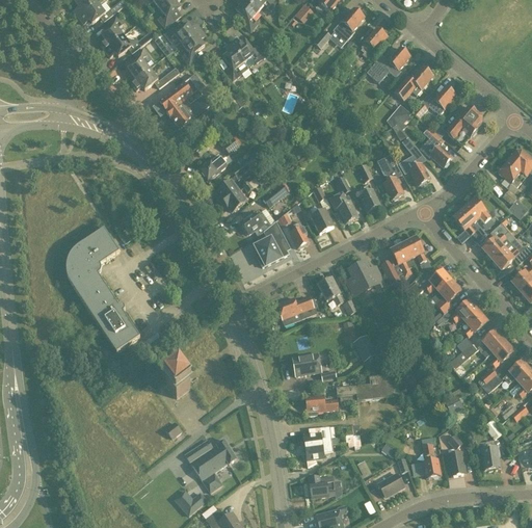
[(74,10),(78,16),(97,0),(75,0),(79,5),(74,10)]
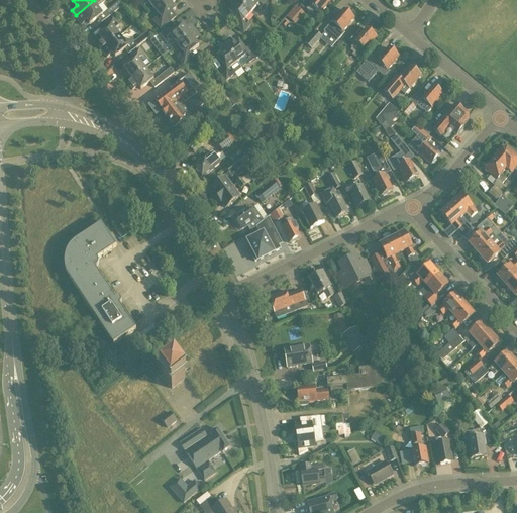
[(94,0),(76,15),(81,22),(87,18),(90,21),(99,13),(103,18),(123,3),(121,0),(116,0),(107,7),(102,1),(103,0),(94,0)]
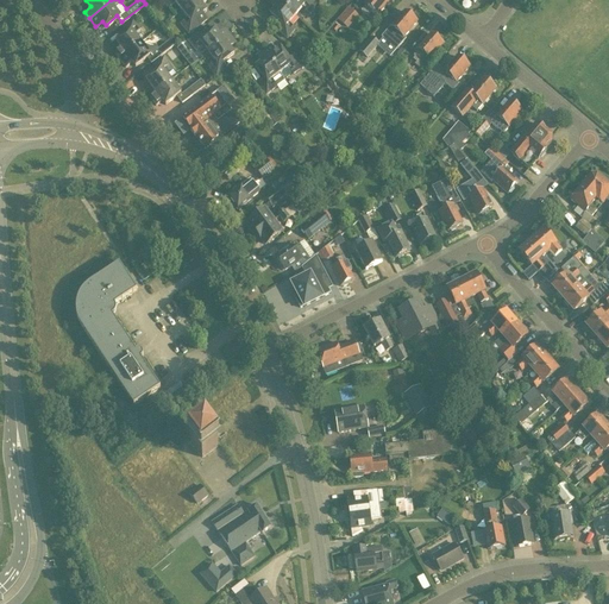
[(189,0),(181,7),(188,14),(181,20),(189,30),(199,21),(195,17),(207,7),(202,1),(203,0),(189,0)]
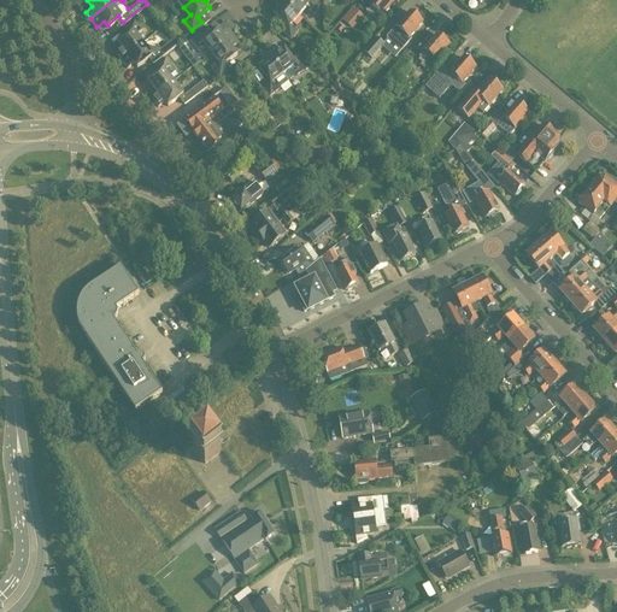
[(292,19),(299,11),(286,0),(276,0),(275,1),(278,5),(274,11),(286,21),(281,27),(291,35),(299,25),(292,19)]
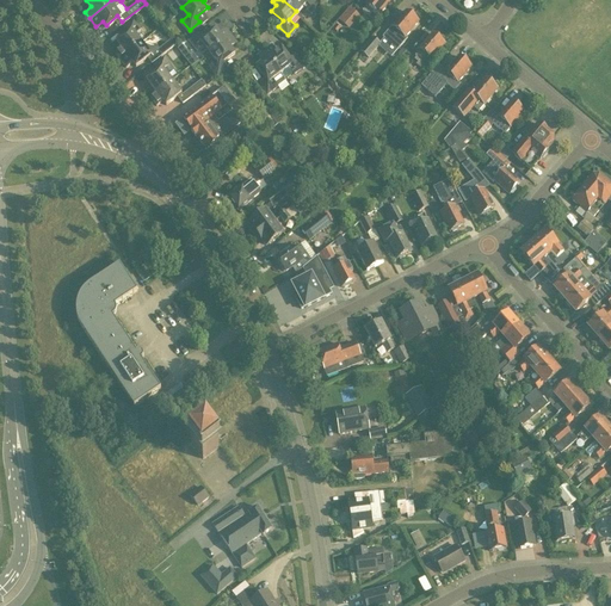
[(283,0),(296,11),(303,4),(310,8),(318,0),(283,0)]
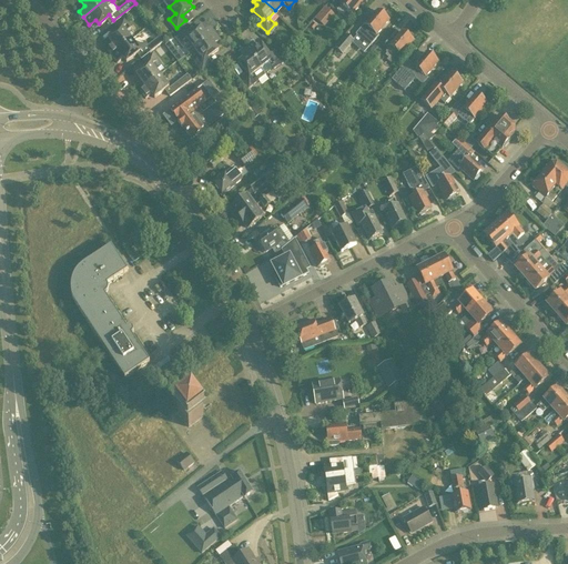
[(341,1),(342,2),(337,8),(342,12),(347,7),(352,11),(358,3),(362,0),(342,0),(341,1)]
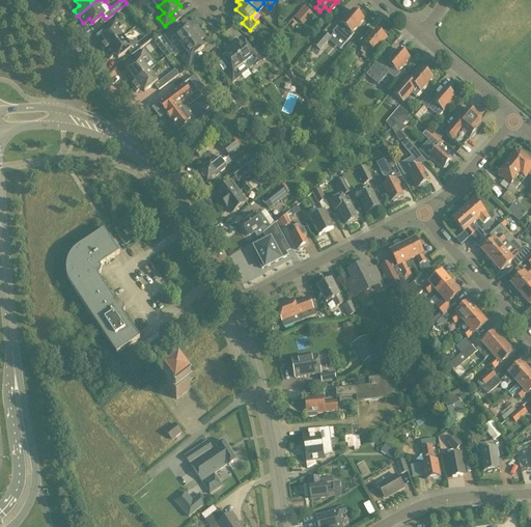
[(294,15),(303,22),(312,11),(304,3),(294,15)]
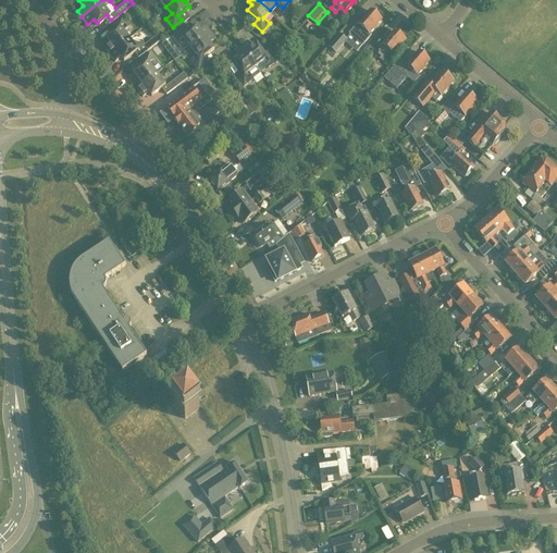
[(362,42),(371,33),(369,31),(381,17),(370,8),(358,22),(357,21),(348,31),(362,42)]
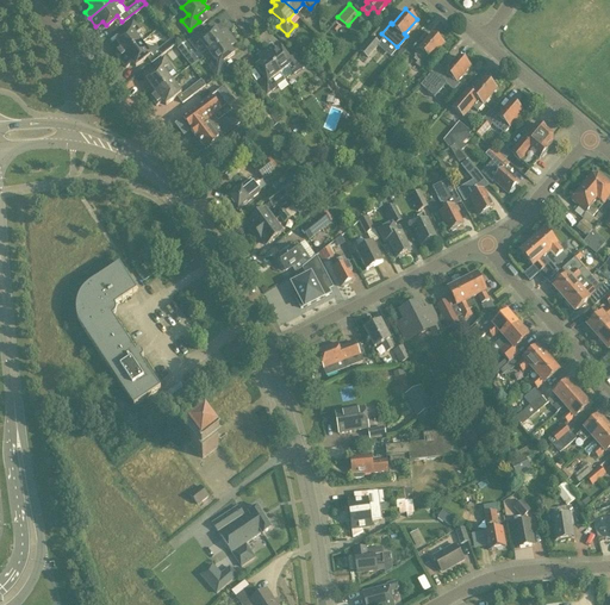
[(117,52),(119,56),(141,38),(135,31),(142,25),(134,14),(123,24),(128,30),(116,38),(120,44),(117,48),(119,51),(117,52)]
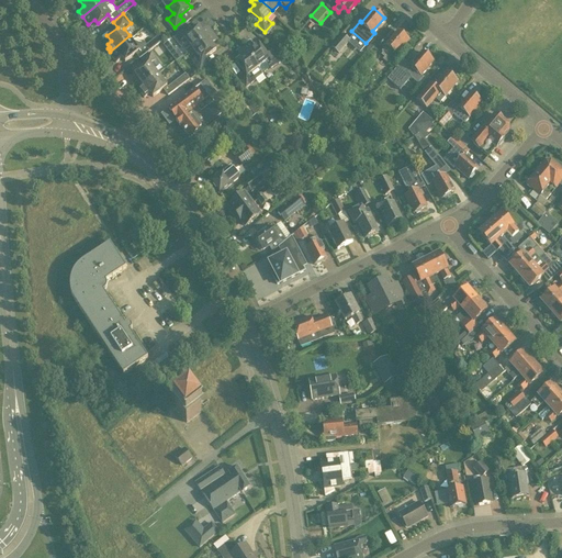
[(187,38),(193,46),(213,30),(211,26),(209,29),(206,25),(202,29),(198,23),(187,32),(183,26),(173,34),(181,43),(187,38)]
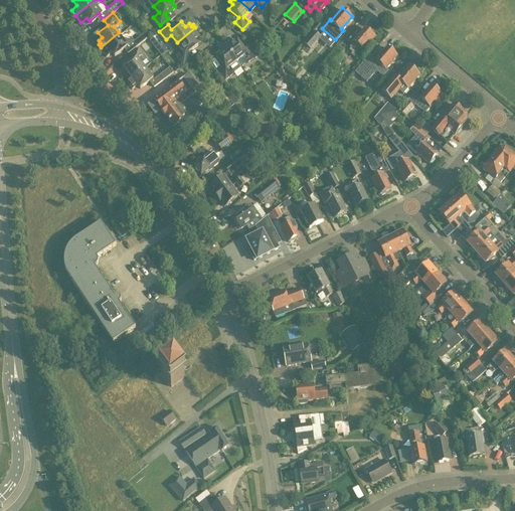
[(354,49),(359,53),(374,34),(364,26),(353,38),(354,39),(350,45),(354,49)]
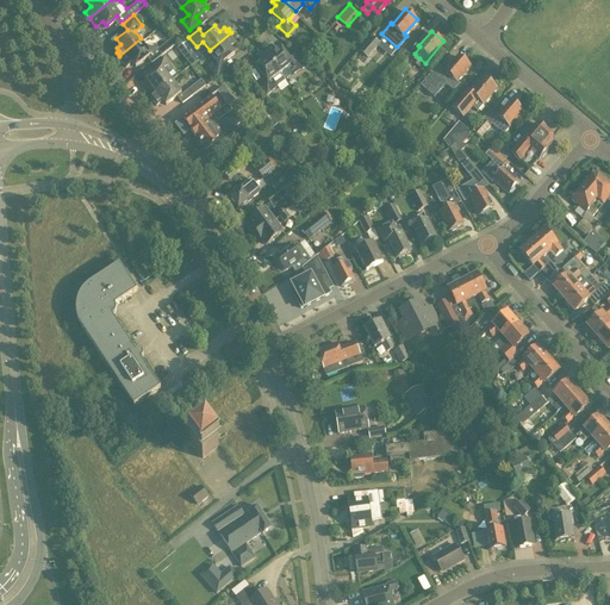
[(234,36),(231,32),(210,50),(216,58),(209,63),(217,73),(226,64),(223,60),(235,50),(230,44),(234,41),(231,37),(234,36)]
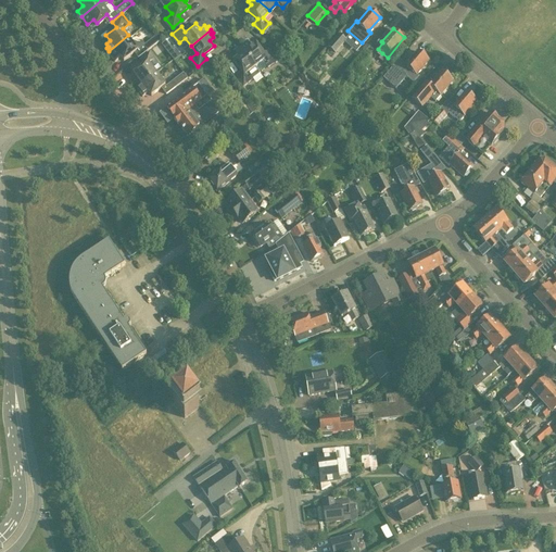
[(328,44),(335,50),(346,37),(339,30),(328,44)]
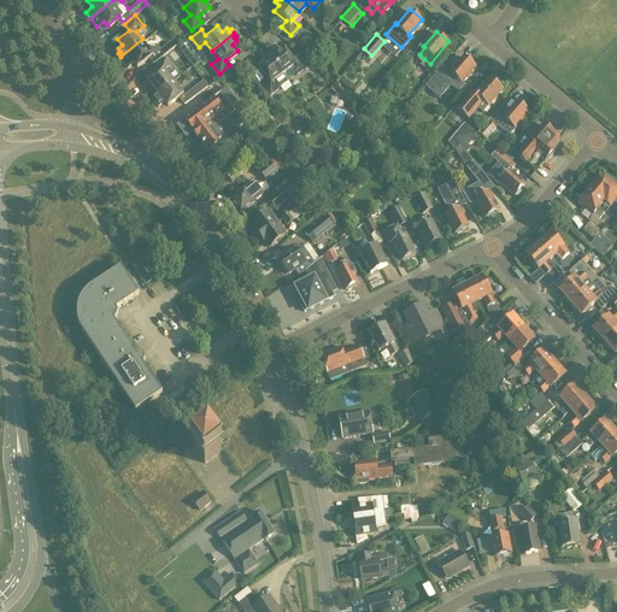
[(153,43),(144,40),(142,39),(121,57),(128,64),(134,59),(137,64),(150,54),(154,60),(177,41),(172,35),(159,46),(158,45),(156,47),(153,43)]
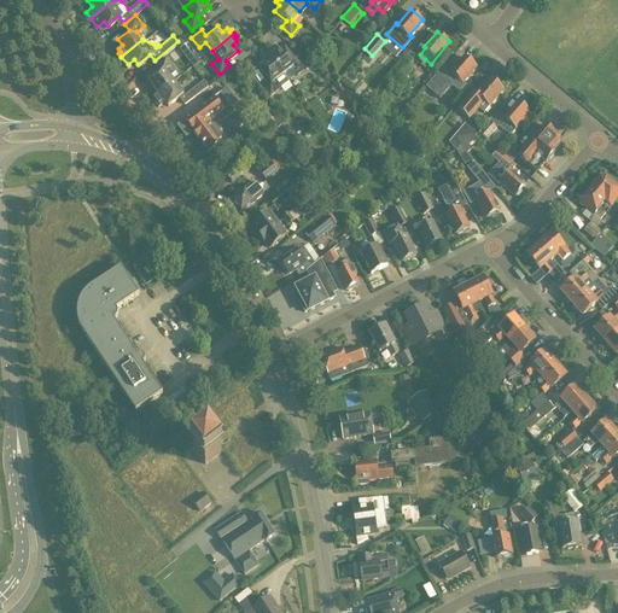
[(192,52),(185,42),(180,46),(187,57),(192,52)]
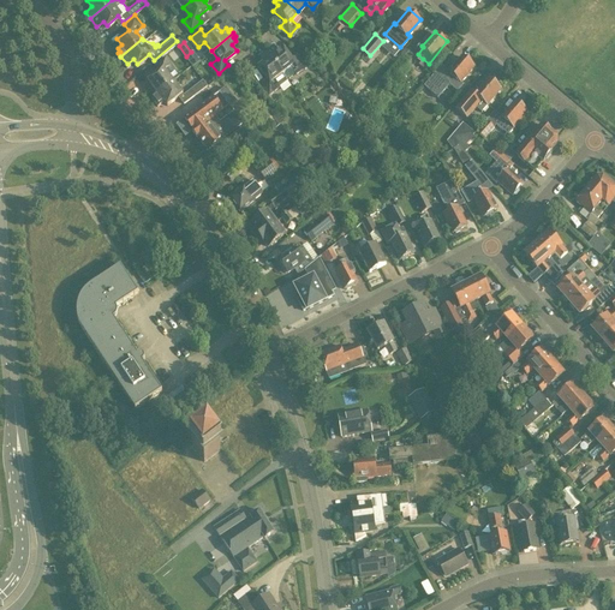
[(269,46),(266,48),(287,76),(296,70),(297,71),(306,64),(298,53),(293,57),(284,45),(278,49),(274,45),(272,47),(269,46)]
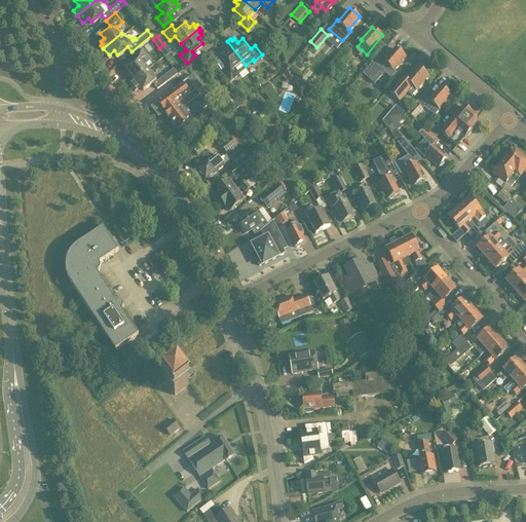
[(238,70),(246,65),(227,41),(224,43),(226,45),(223,47),(225,50),(220,54),(228,66),(224,69),(230,78),(239,71),(238,70)]
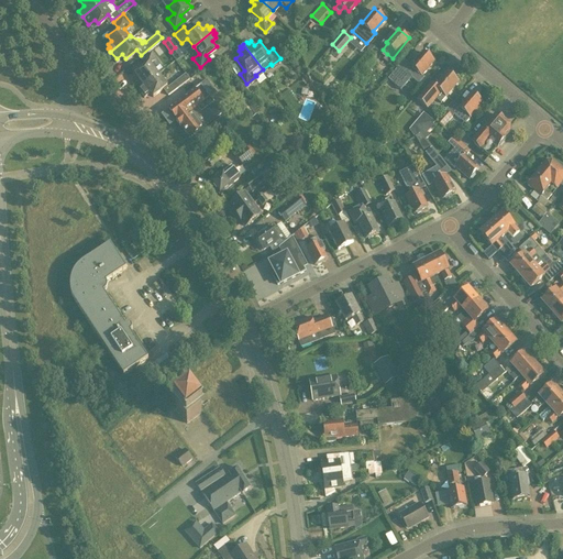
[(405,81),(411,74),(419,80),(424,75),(422,73),(434,58),(422,48),(410,63),(404,57),(388,76),(397,83),(400,78),(405,81)]
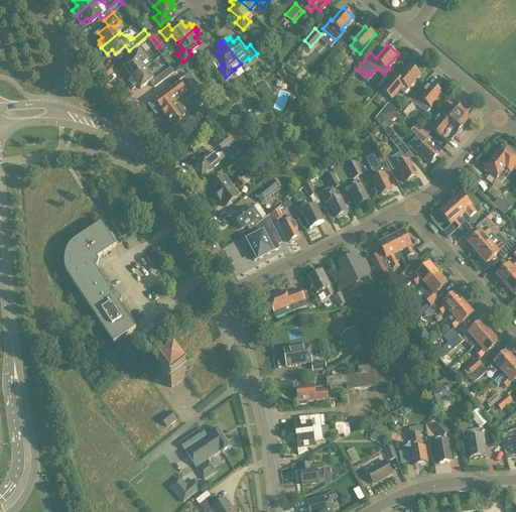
[(124,78),(126,80),(145,66),(137,56),(143,51),(138,45),(129,52),(133,57),(123,66),(127,70),(124,73),(126,76),(124,78)]
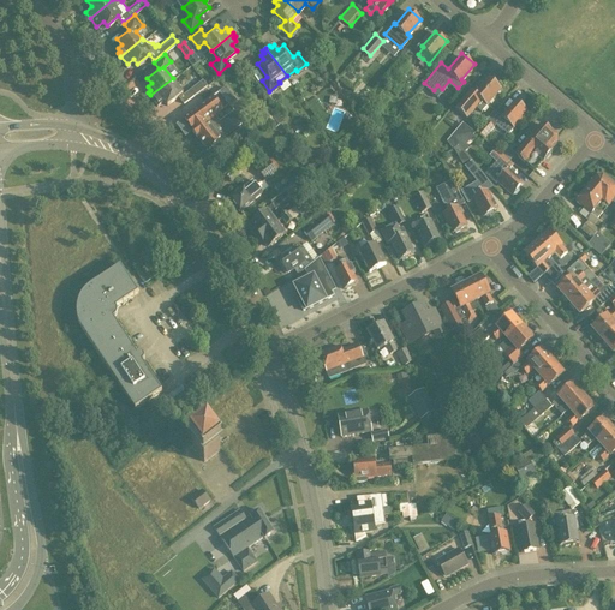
[(402,58),(393,69),(400,75),(410,64),(402,58)]
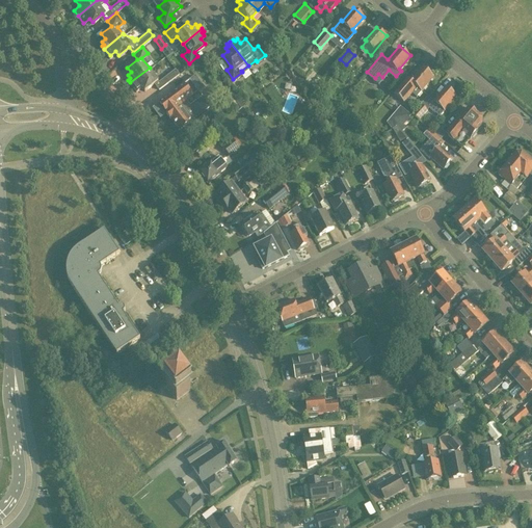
[(394,93),(402,101),(411,89),(417,94),(432,75),(422,66),(410,79),(411,80),(406,85),(403,82),(394,93)]
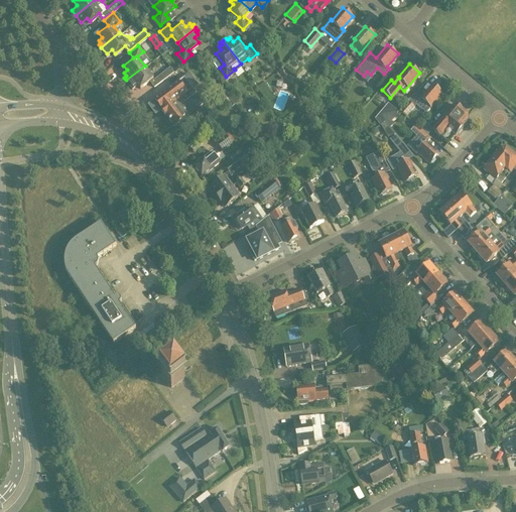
[(174,70),(170,65),(150,80),(154,85),(174,70)]
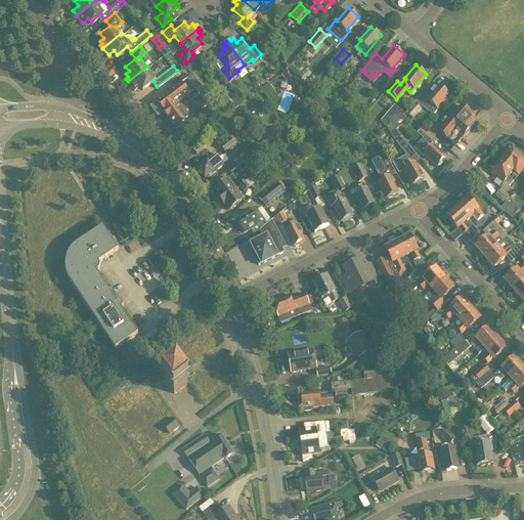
[(156,77),(147,67),(128,81),(134,88),(139,84),(142,87),(156,77)]
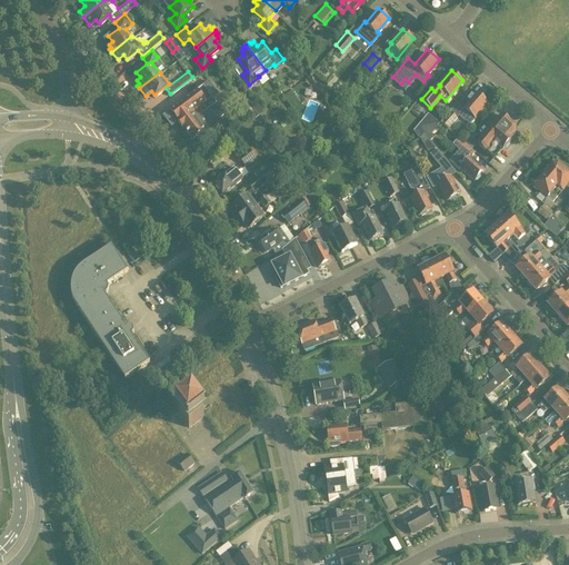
[(207,83),(206,85),(202,82),(169,108),(191,137),(226,111),(211,93),(213,91),(207,83)]
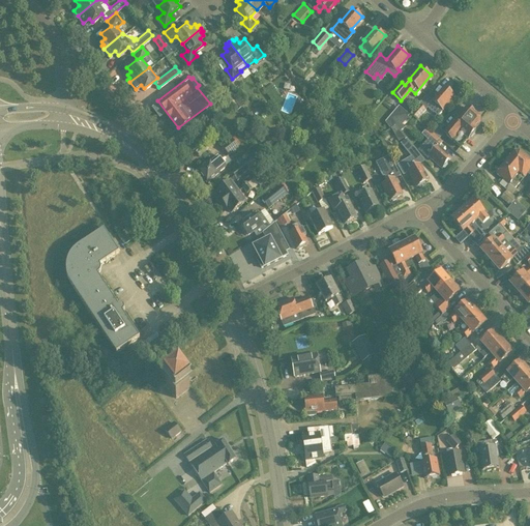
[(443,85),(442,87),(432,97),(431,96),(425,103),(437,114),(442,108),(454,94),(443,85)]
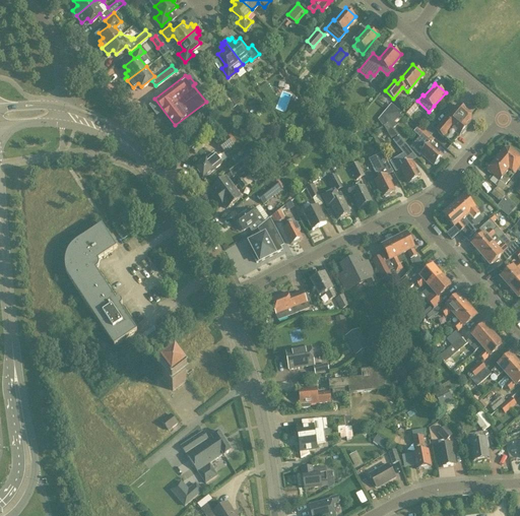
[(232,94),(225,87),(216,94),(222,102),(232,94)]
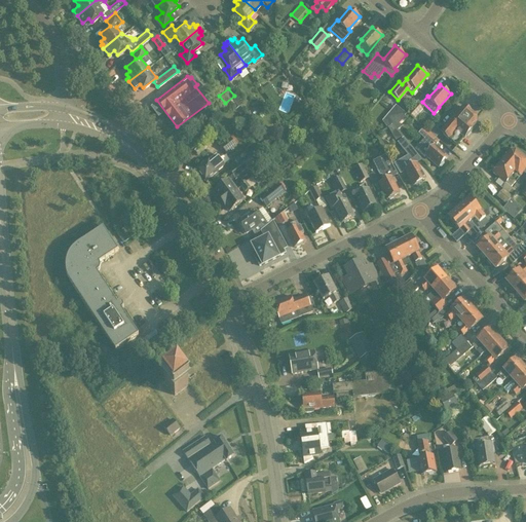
[(231,102),(235,107),(242,102),(238,97),(231,102)]
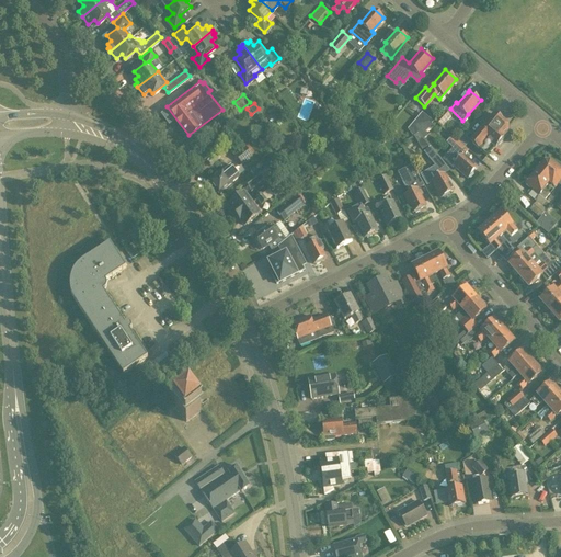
[(450,113),(444,108),(435,117),(442,124),(450,113)]
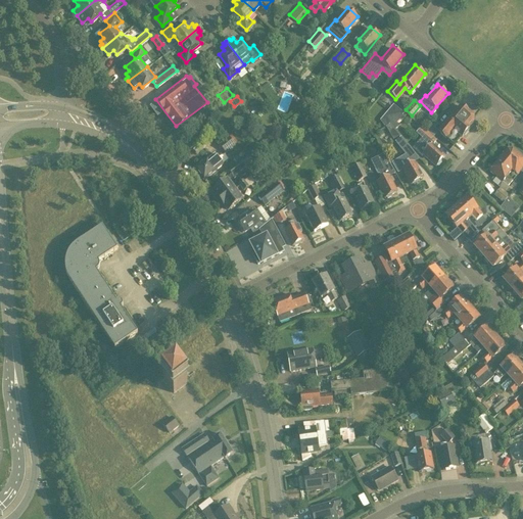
[(468,109),(460,103),(445,120),(452,125),(448,128),(450,130),(468,109)]
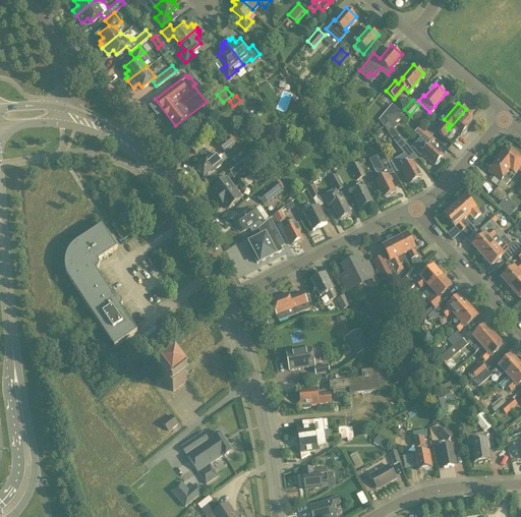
[(472,119),(472,114),(466,109),(449,129),(447,127),(450,124),(444,119),(437,127),(453,141),(472,119)]
